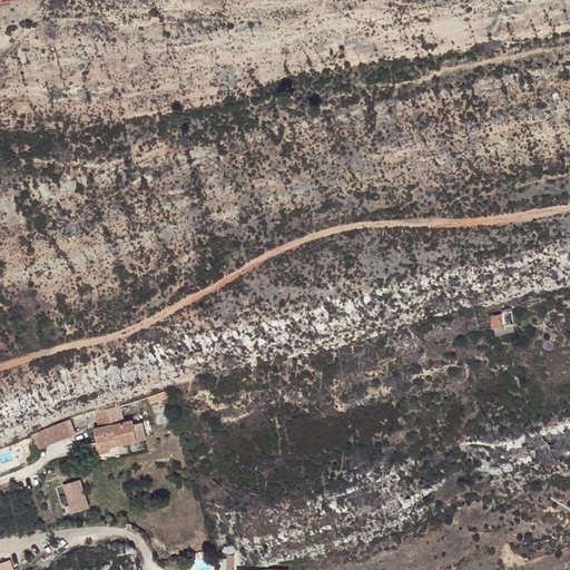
[(502,313),(491,316),(494,332),(514,327),(511,308),(501,311),(502,313)]
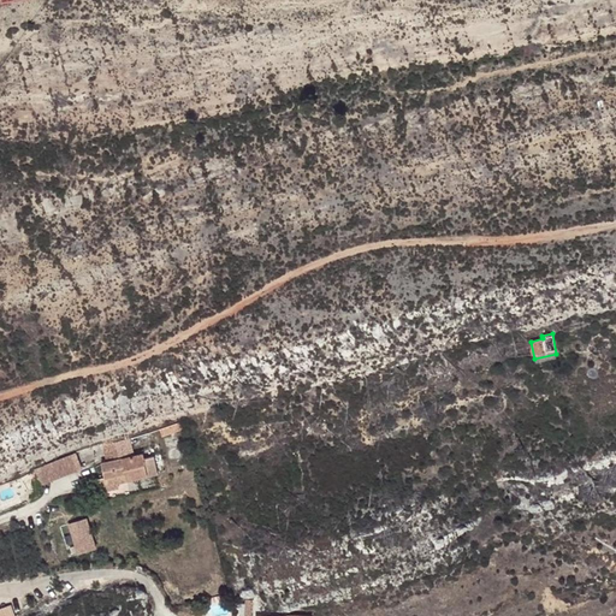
[(556,354),(534,359),(535,365),(552,361),(556,354)]
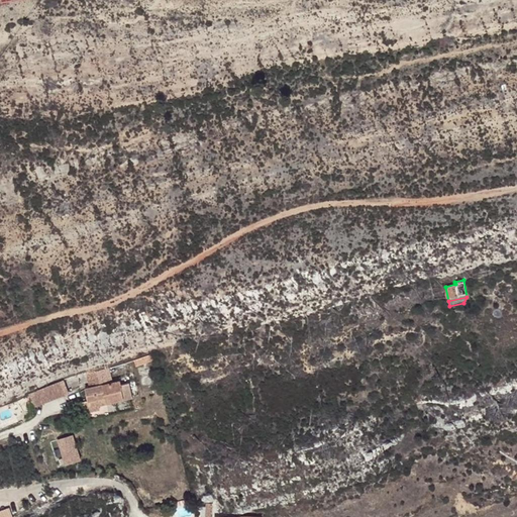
[(110,369),(112,377),(153,363),(151,354),(110,369)]
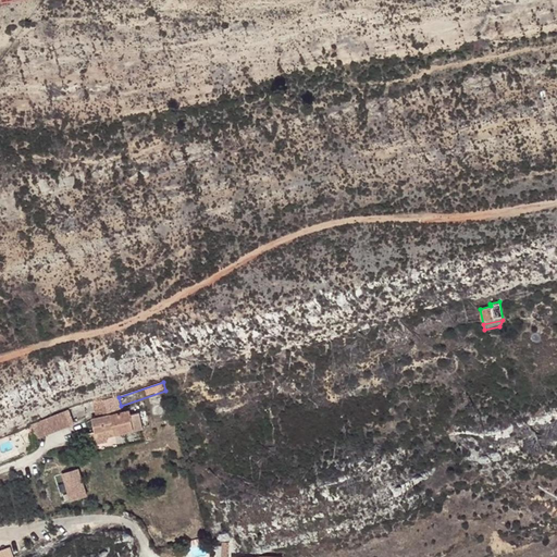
[(119,397),(91,403),(95,418),(91,418),(95,434),(113,429),(114,435),(143,429),(143,426),(139,412),(131,415),(130,409),(122,411),(121,406),(119,397)]
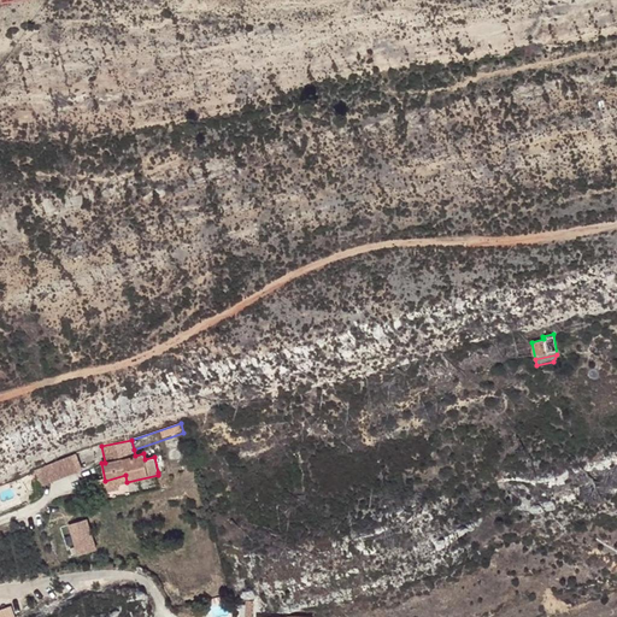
[(142,448),(144,453),(145,459),(154,457),(158,472),(165,471),(159,445),(142,448)]
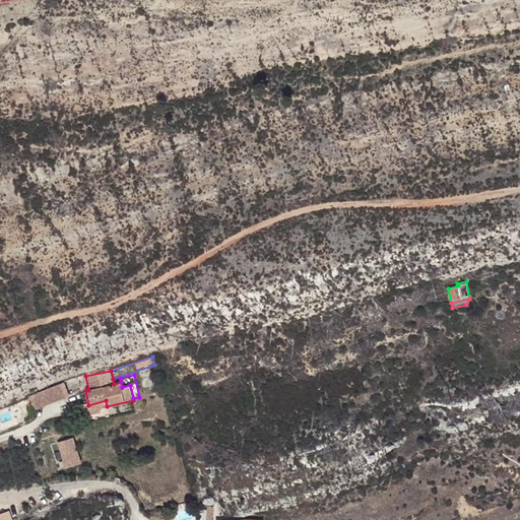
[(68,394),(63,383),(28,397),(34,408),(68,394)]
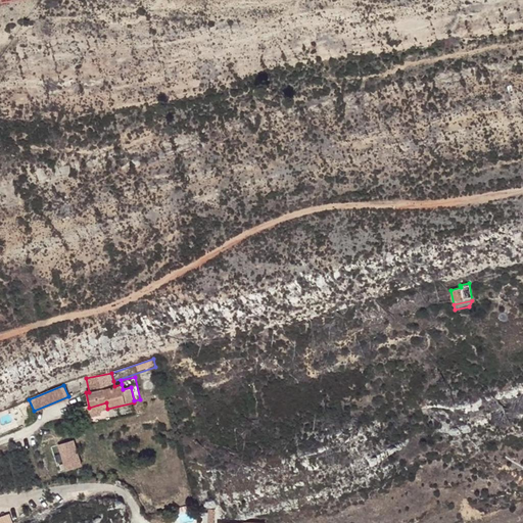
[(73,443),(61,446),(68,471),(80,468),(73,443)]
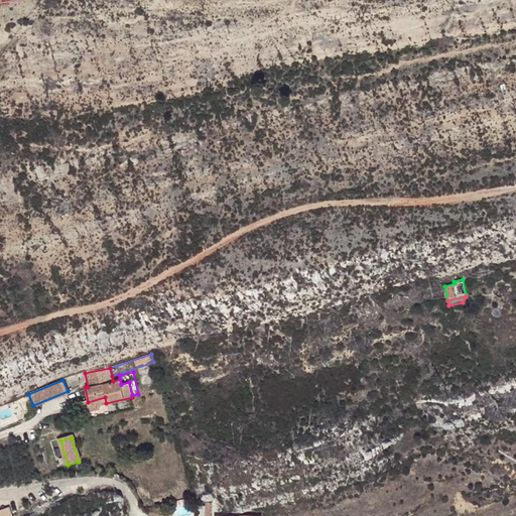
[(13,515),(11,506),(0,508),(0,515),(13,515)]
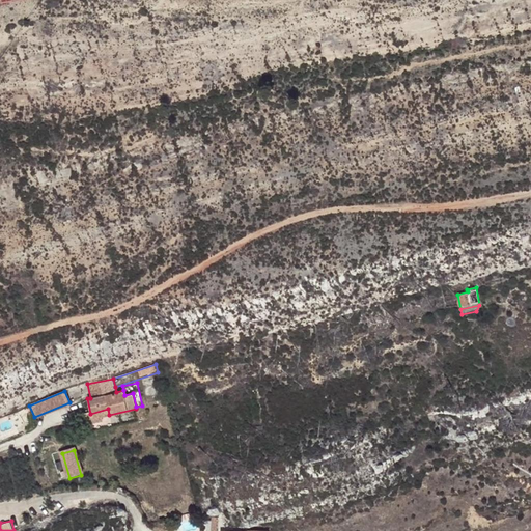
All buildings are outlined.
